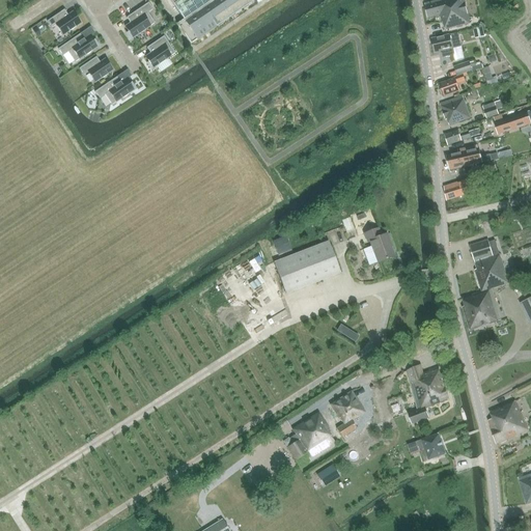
[(169,0),(183,20),(212,0),(169,0)]
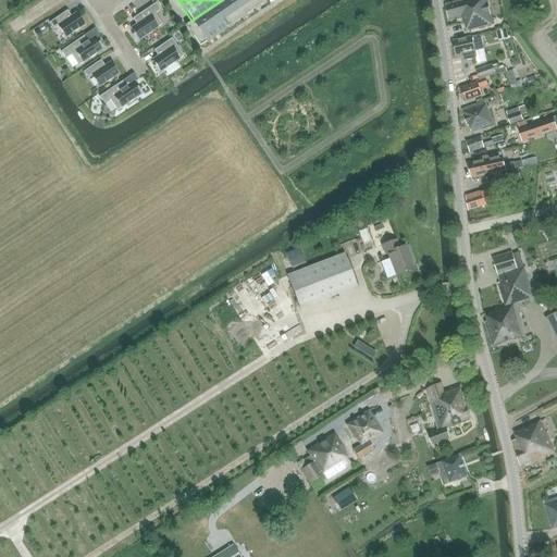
[(222,0),(192,21),(185,25),(200,46),(209,40),(207,38),(211,35),(213,37),(214,36),(213,34),(218,31),(219,33),(229,27),(226,24),(231,22),(233,24),(242,17),(239,15),(245,12),(246,15),(255,9),(254,7),(258,3),(260,5),(268,0),(222,0)]
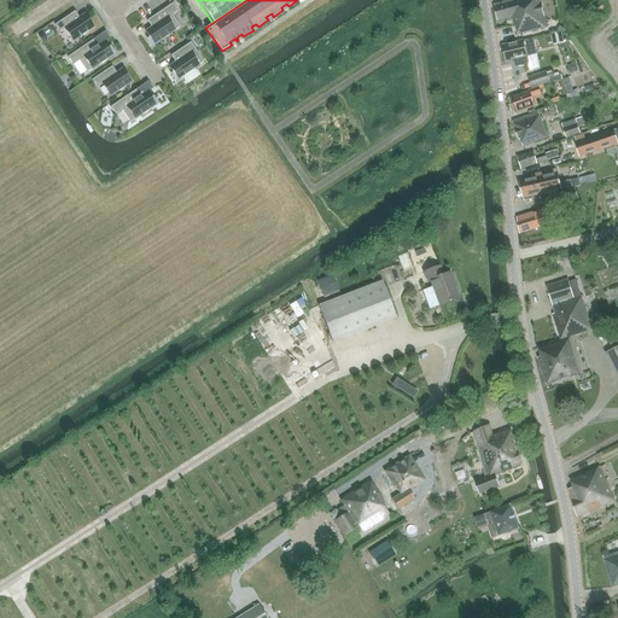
[(540,0),(508,0),(494,4),(497,22),(513,19),(516,28),(517,27),(518,36),(547,29),(540,0)]
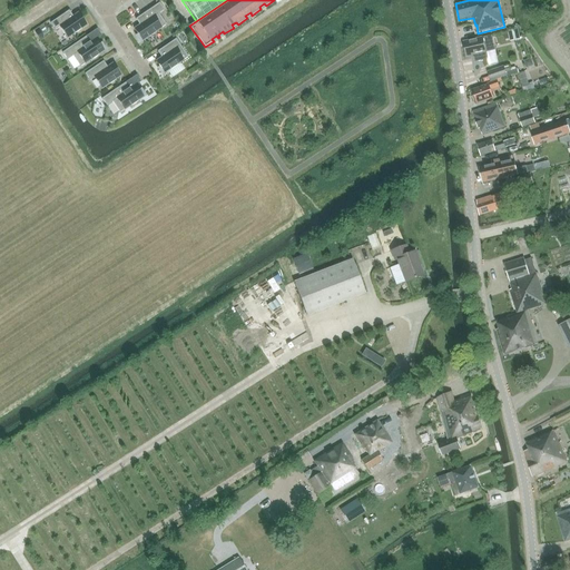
[(553,2),(544,8),(549,15),(558,9),(553,2)]
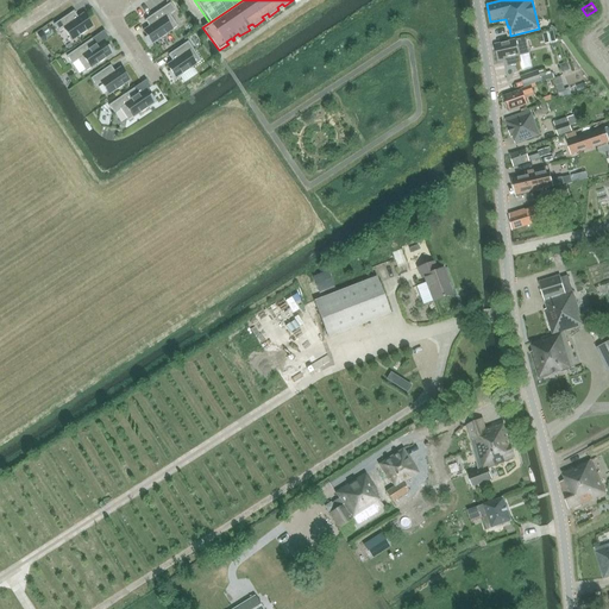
[(149,27),(143,31),(148,37),(145,38),(150,45),(159,39),(159,41),(165,36),(165,35),(177,26),(170,16),(176,11),(170,4),(145,20),(149,27)]
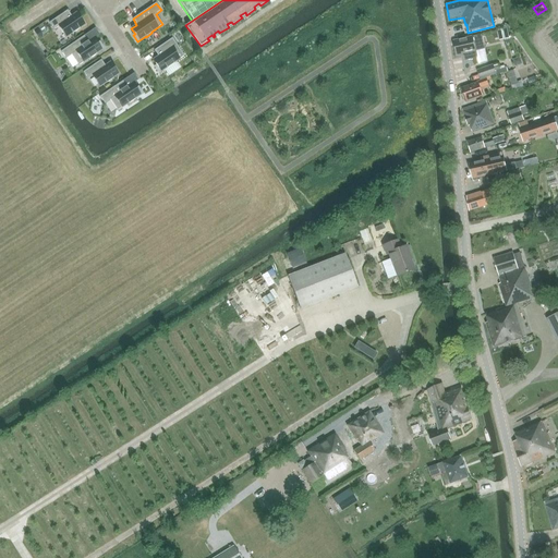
[(68,11),(49,23),(55,29),(59,27),(65,37),(73,33),(73,34),(79,29),(79,28),(85,24),(77,13),(72,16),(68,11)]
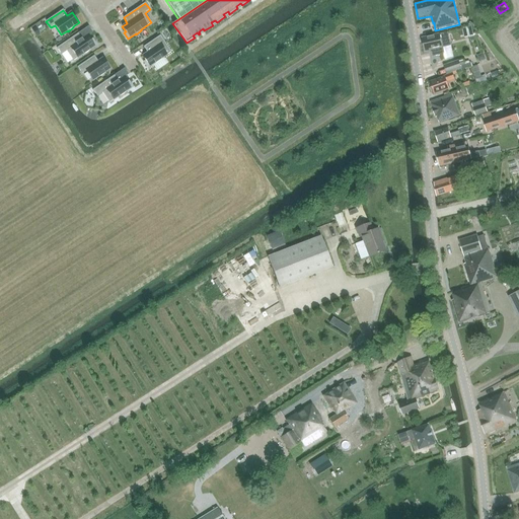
[(471,26),(463,28),(464,36),(473,35),(471,26)]
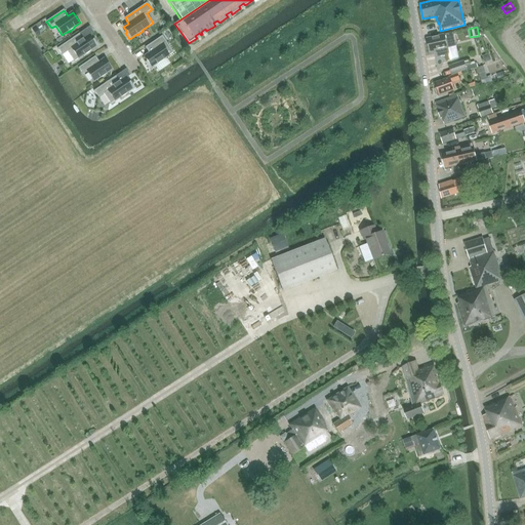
[(80,34),(57,48),(62,55),(68,51),(74,62),(84,54),(85,55),(90,51),(90,50),(97,45),(93,40),(92,41),(88,36),(83,39),(80,34)]
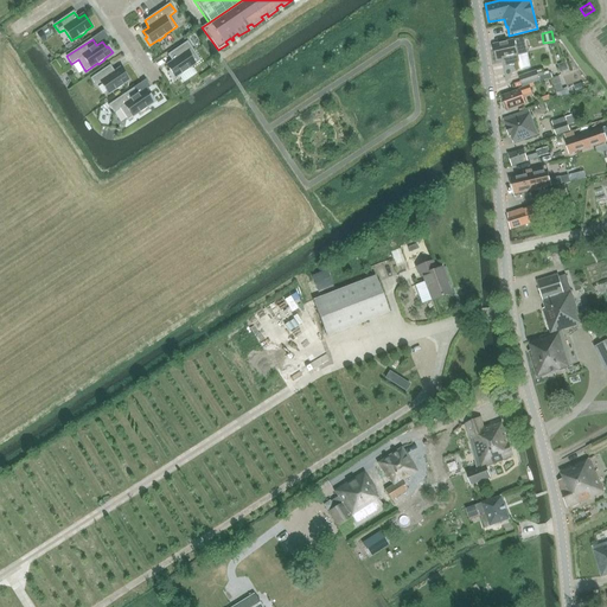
[(528,55),(525,39),(493,45),(496,62),(504,59),(506,68),(519,64),(518,57),(528,55)]
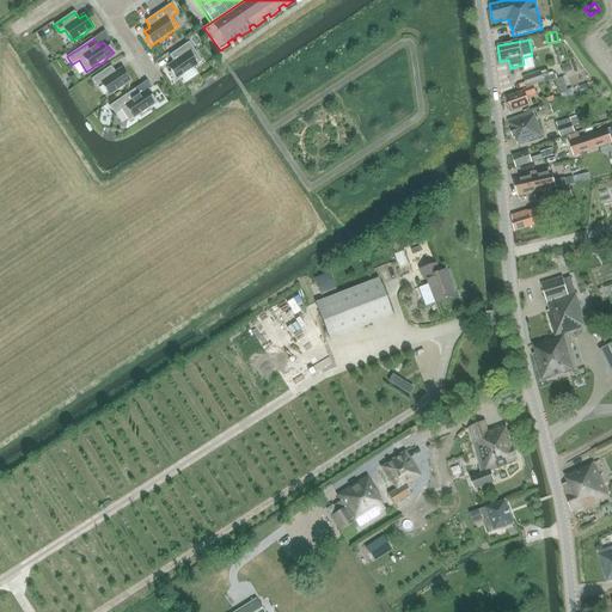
[(173,62),(167,66),(172,72),(170,73),(175,80),(183,74),(184,75),(190,71),(190,69),(202,61),(189,42),(169,55),(173,62)]
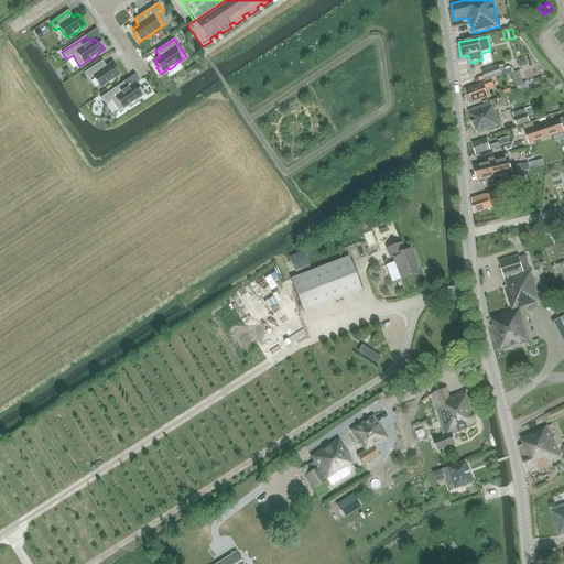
[(486,71),(501,65),(499,58),(484,64),(486,71)]
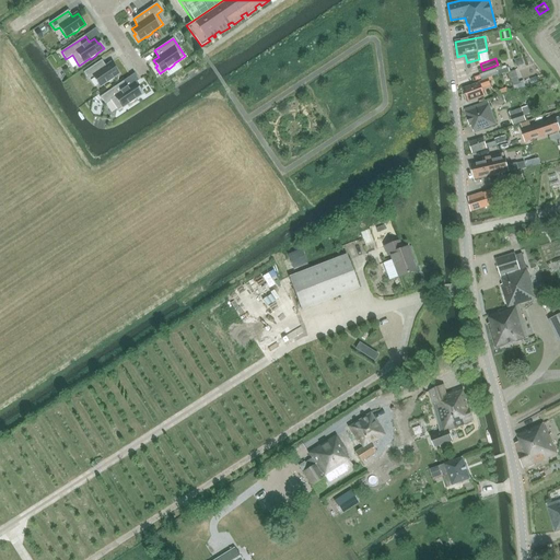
[(102,60),(83,72),(89,80),(93,77),(100,88),(105,84),(112,80),(111,80),(119,74),(112,62),(105,67),(102,60)]
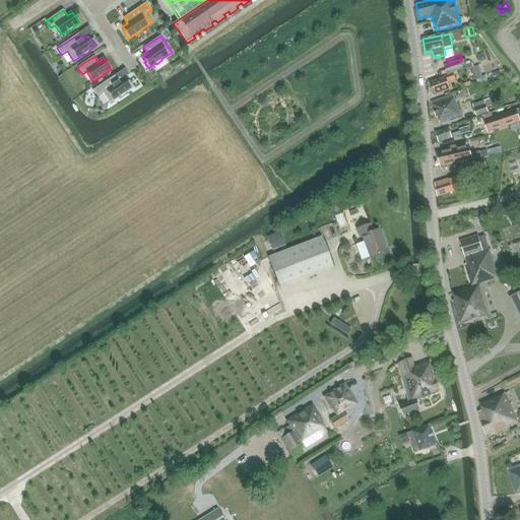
[(464,60),(460,61),(445,66),(447,74),(463,70),(474,67),(472,63),(466,65),(464,60)]
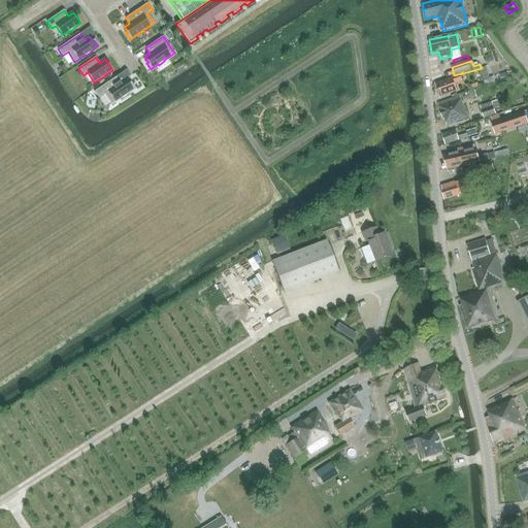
[(453,78),(437,84),(441,96),(457,91),(456,87),(460,85),(459,81),(462,80),(460,74),(452,77),(453,78)]
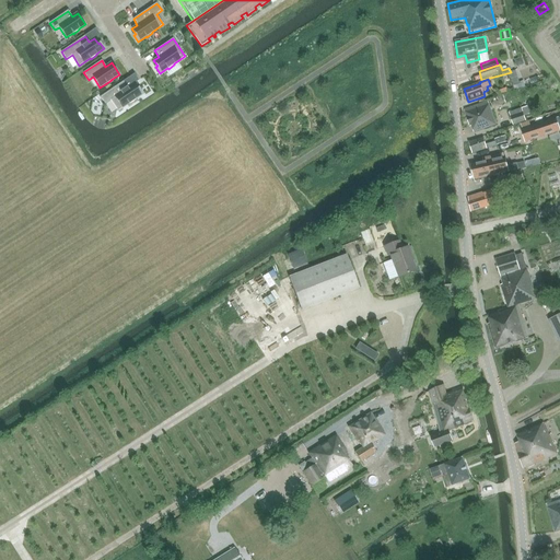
[(124,81),(100,97),(105,104),(111,101),(118,112),(129,104),(136,100),(135,100),(143,94),(139,88),(137,89),(133,83),(128,88),(124,81)]
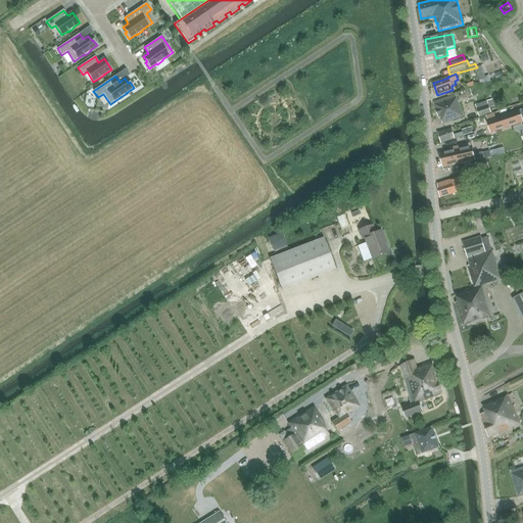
[(471,81),(475,80),(475,77),(465,79),(468,94),(474,93),(471,81)]
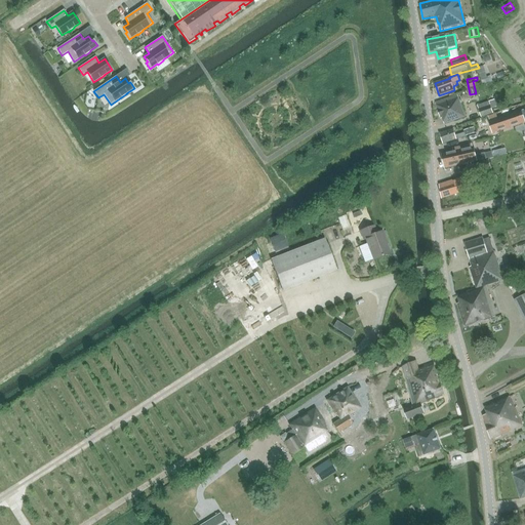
[(457,95),(435,104),(440,119),(442,118),(444,124),(465,117),(457,95)]
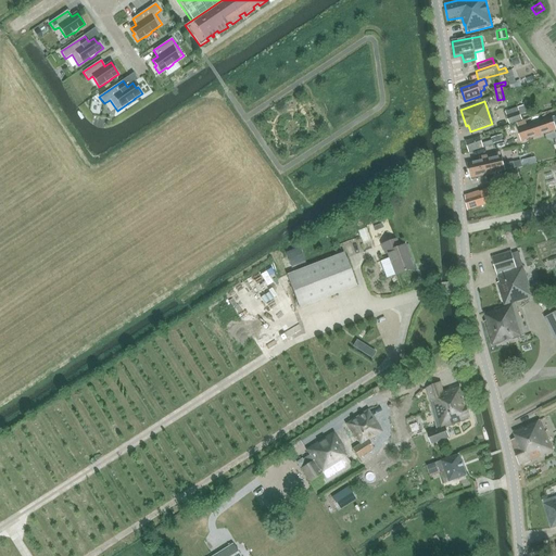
[(523,105),(518,108),(505,112),(509,125),(522,121),(520,115),(527,113),(523,105)]
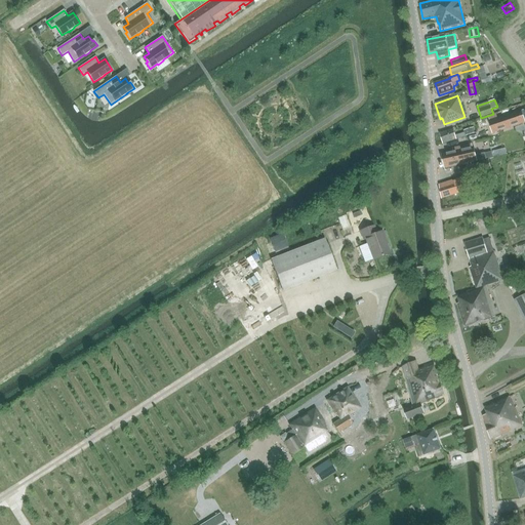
[(524,110),(488,122),(492,133),(524,122),(524,110)]
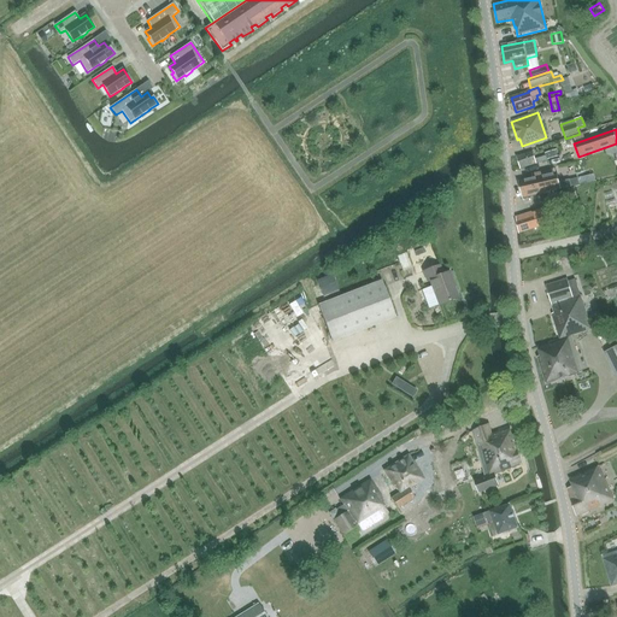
[(521,169),(547,160),(546,156),(535,159),(533,152),(517,157),(521,169)]
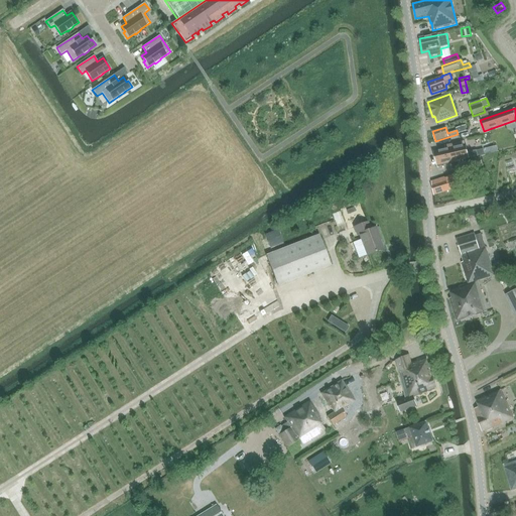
[(469,140),(483,138),(481,130),(467,133),(469,140)]
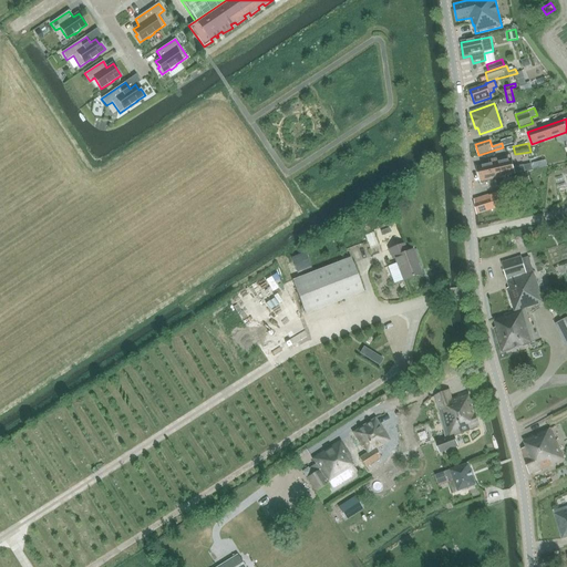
[(481,182),(525,172),(523,166),(514,167),(512,158),(511,160),(509,156),(476,163),(481,182)]
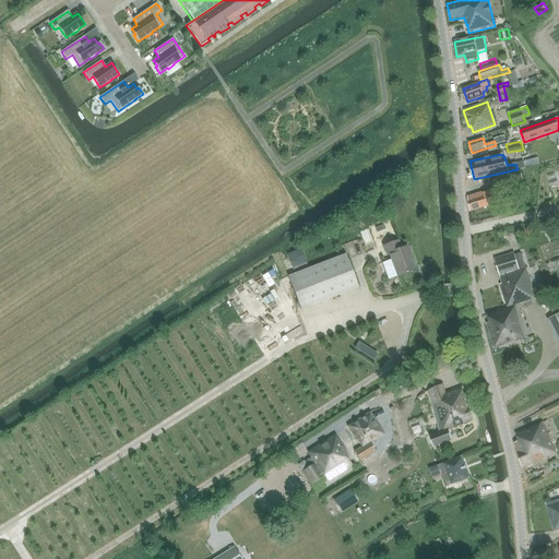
[(558,174),(558,167),(549,168),(550,179),(558,178),(558,174)]
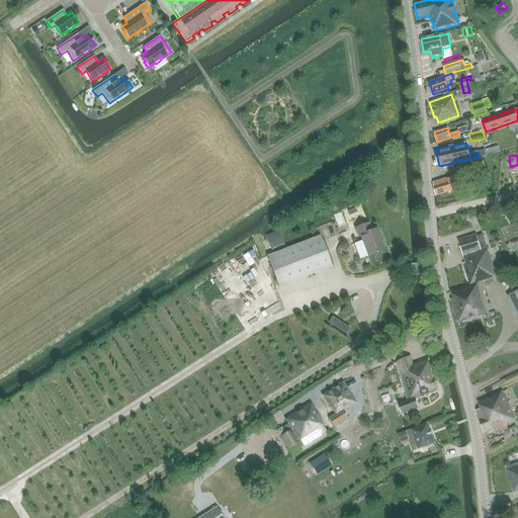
[(485,167),(482,158),(464,164),(467,172),(485,167)]
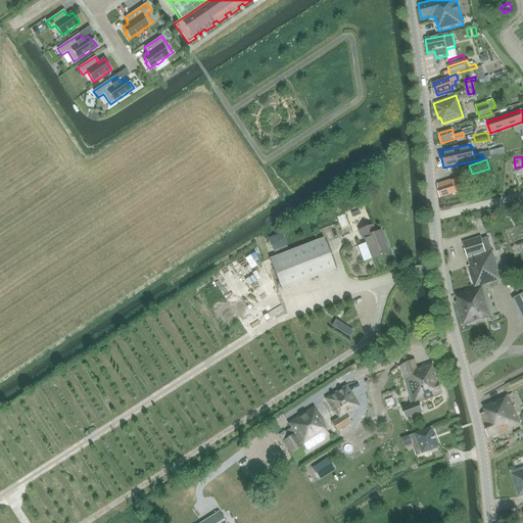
[(470,188),(466,175),(437,185),(440,198),(470,188)]
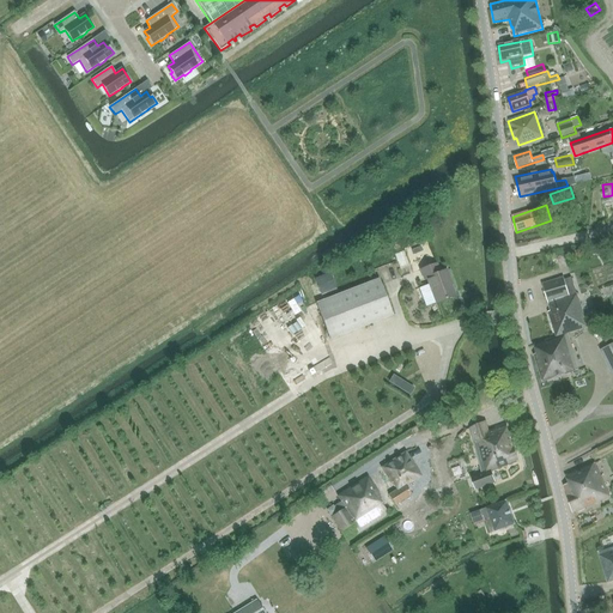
[(395,261),(390,265),(395,274),(401,272),(395,261)]
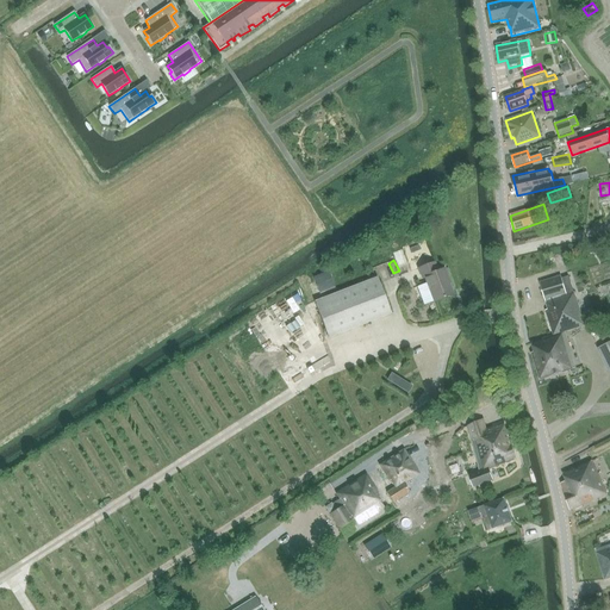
[(435,303),(454,296),(444,271),(439,273),(435,263),(418,269),(422,279),(425,278),(435,303)]
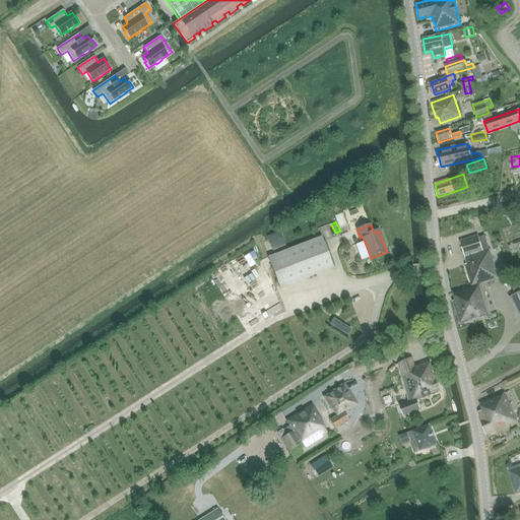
[(280,233),(267,238),(272,249),(285,244),(280,233)]
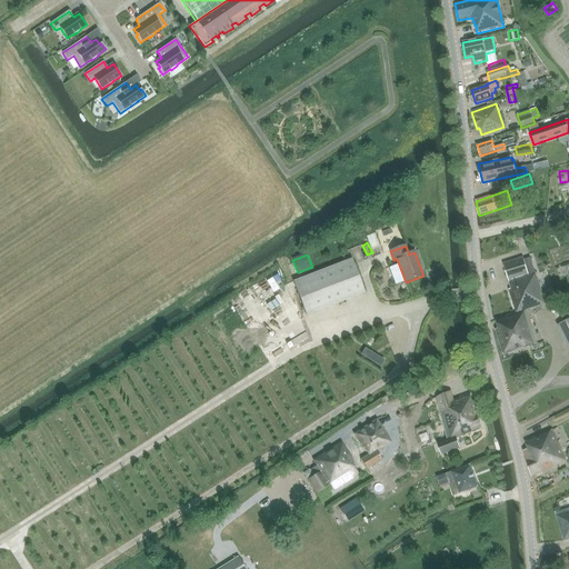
[(523,258),(503,265),(511,289),(509,290),(517,313),(517,315),(528,310),(546,305),(536,273),(535,273),(530,259),(525,260),(523,258)]
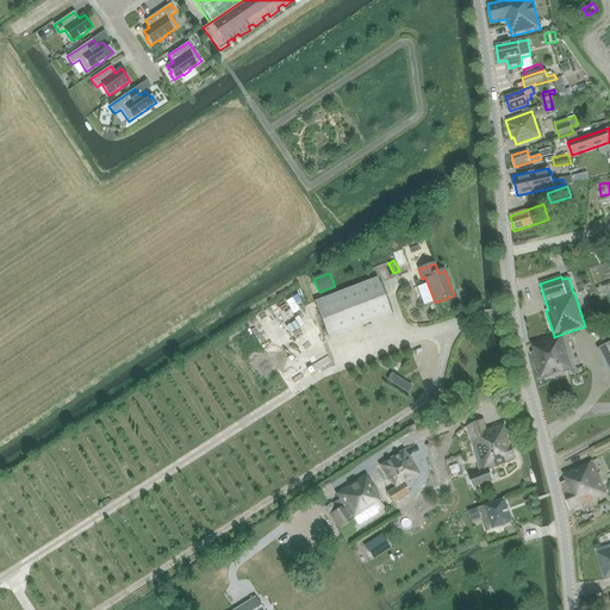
[(329,340),(392,315),(378,279),(315,304),(329,340)]
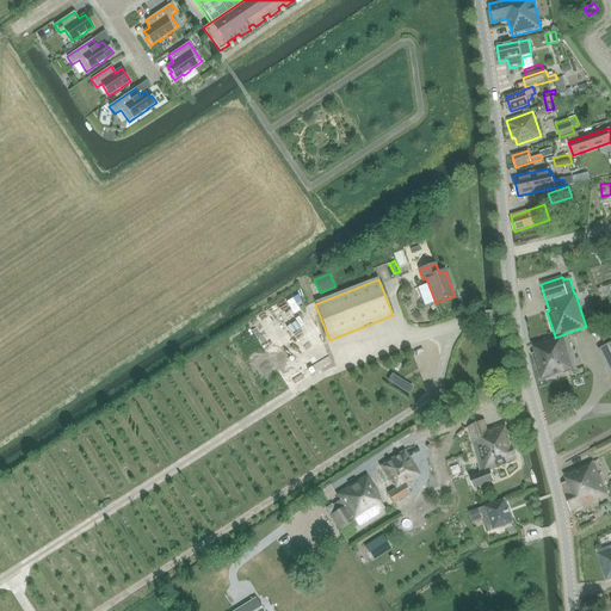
[(273,315),(292,298),(285,291),(267,308),(273,315)]
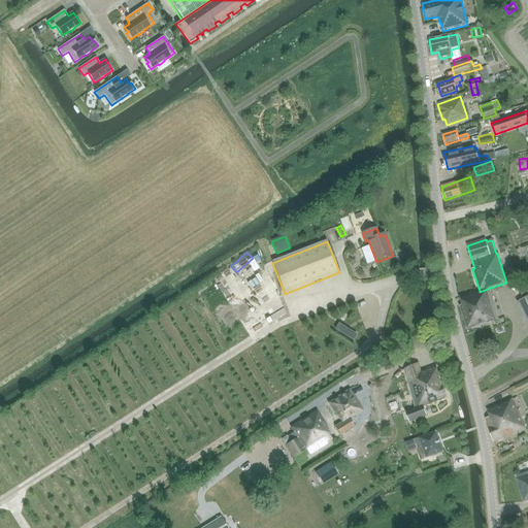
[(480,291),(460,297),(462,305),(460,305),(467,328),(467,329),(499,319),(490,288),(480,292),(480,291)]
